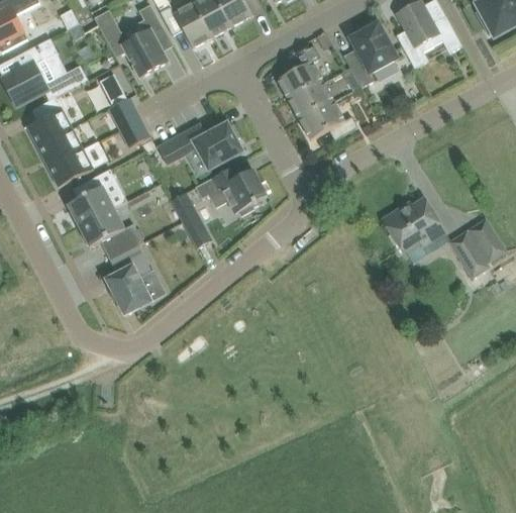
[(0,48),(1,52),(27,37),(15,14),(39,1),(38,0),(0,0),(0,48)]
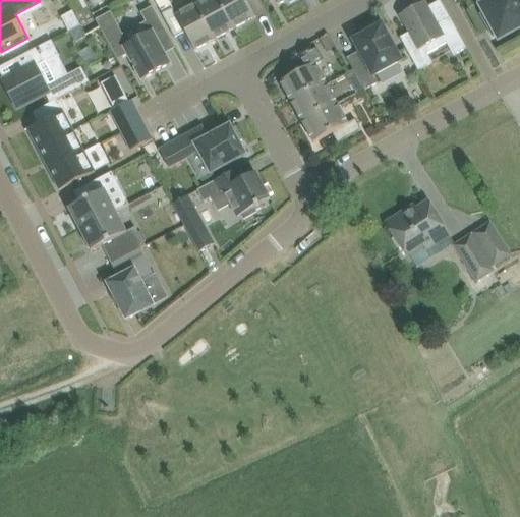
[(193,0),(195,3),(215,37),(234,25),(220,0),(193,0)]
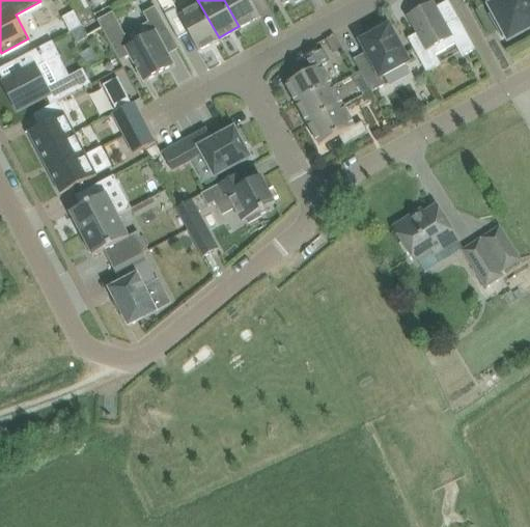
[(224,0),(239,26),(259,15),(251,0),(224,0)]
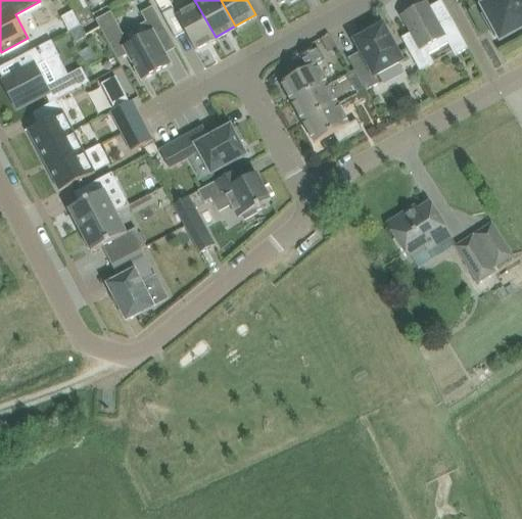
[(424,0),(400,12),(410,30),(400,35),(419,67),(433,60),(425,45),(443,34),(454,53),(467,46),(451,15),(438,21),(427,0),(424,0)]
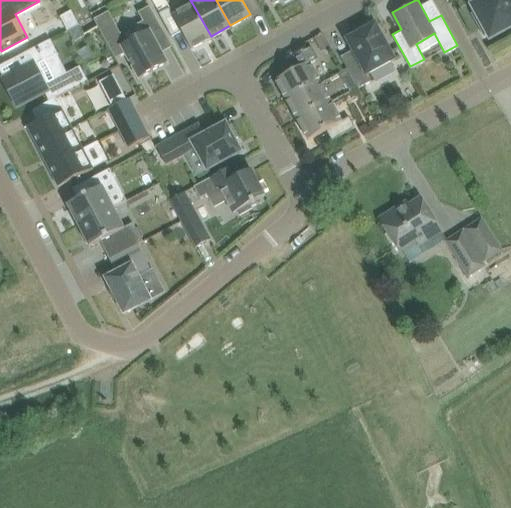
[(476,0),(471,3),(489,37),(510,24),(510,0),(476,0)]
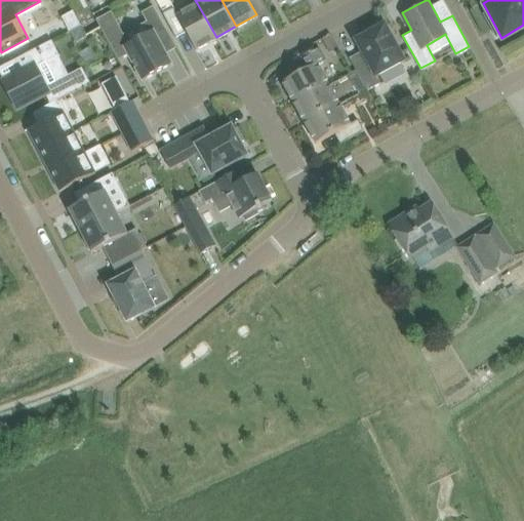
[(165,27),(153,3),(140,9),(152,30),(125,44),(122,40),(126,38),(110,8),(95,16),(117,57),(127,51),(142,77),(170,62),(155,33),(165,27)]
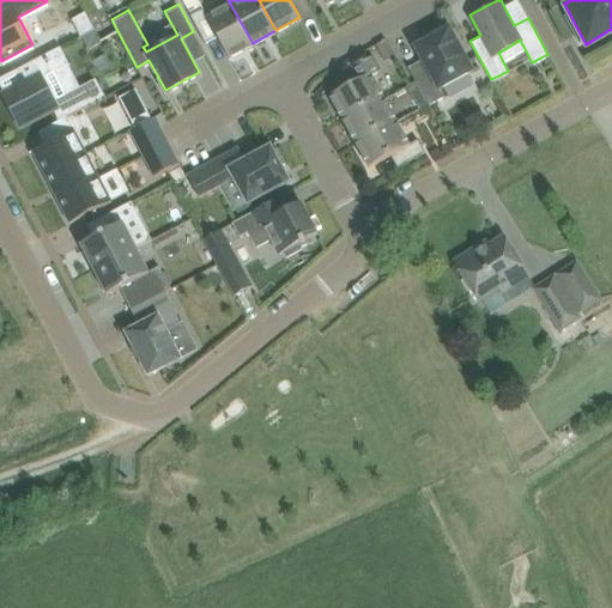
[(253,43),(230,4),(206,17),(200,7),(188,14),(204,42),(216,35),(228,56),(253,43)]
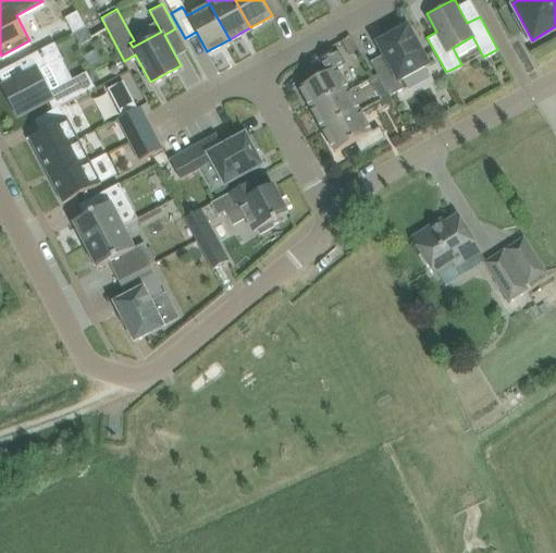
[(77,9),(64,15),(73,31),(84,25),(85,24),(77,9)]
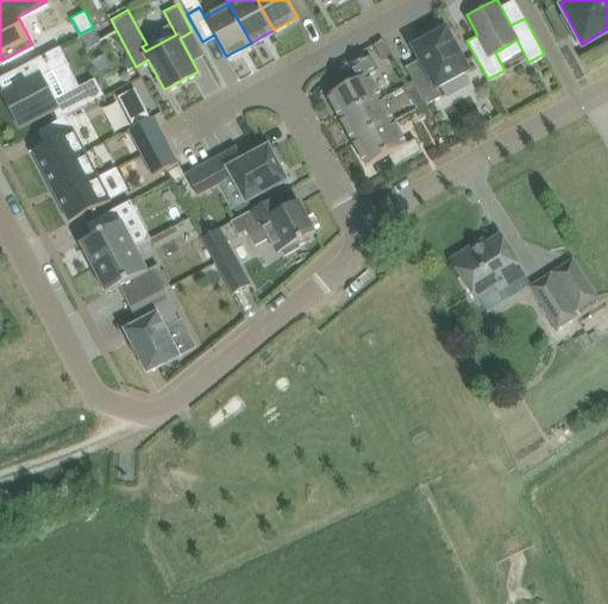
[(419,57),(405,64),(418,88),(425,101),(440,93),(437,85),(469,68),(445,26),(442,29),(439,24),(424,31),(426,36),(412,44),(419,57)]
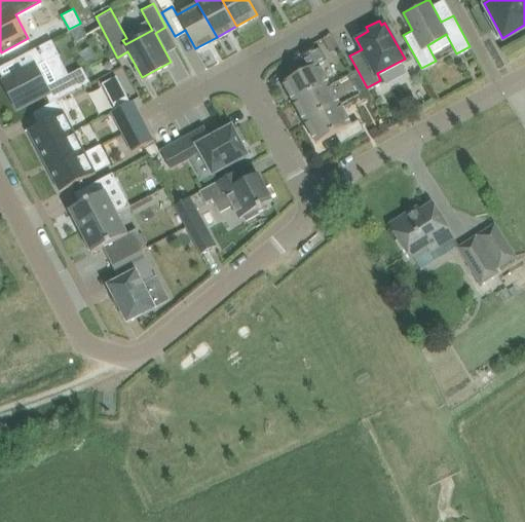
[(69,29),(74,40),(86,34),(80,23),(79,24),(69,29)]
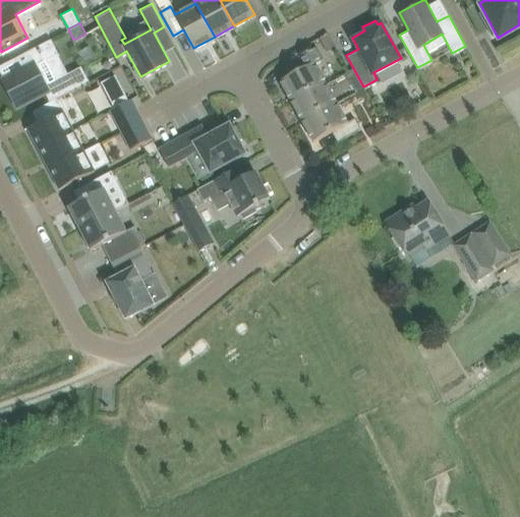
[(20,68),(1,78),(16,106),(45,92),(49,101),(56,97),(89,79),(80,65),(67,72),(57,53),(58,52),(51,38),(14,56),(20,68)]
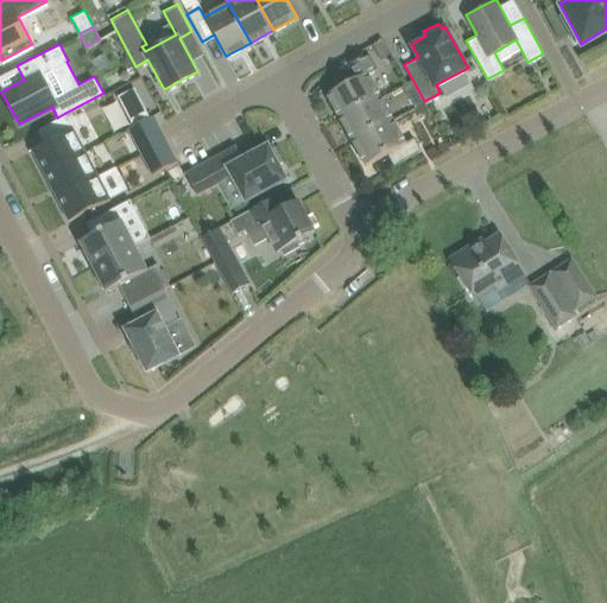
[(327,93),(340,116),(379,95),(367,71),(377,67),(370,54),(341,69),(347,81),(327,93)]
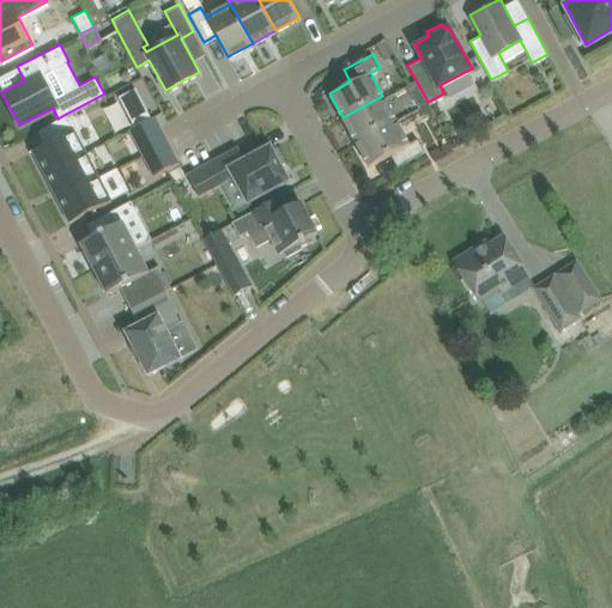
[(138,89),(121,97),(135,123),(151,115),(138,89)]
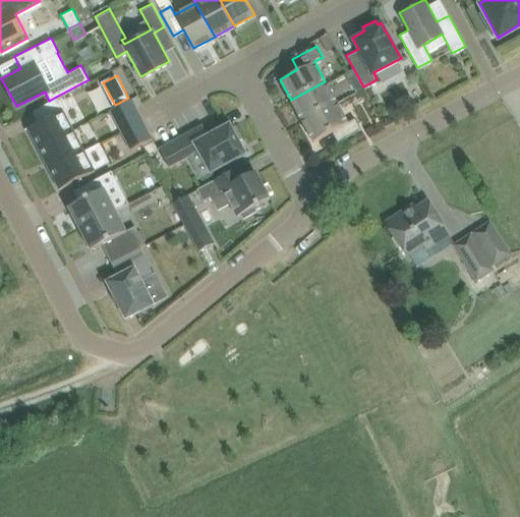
[(357,75),(351,78),(357,90),(363,87),(357,75)]
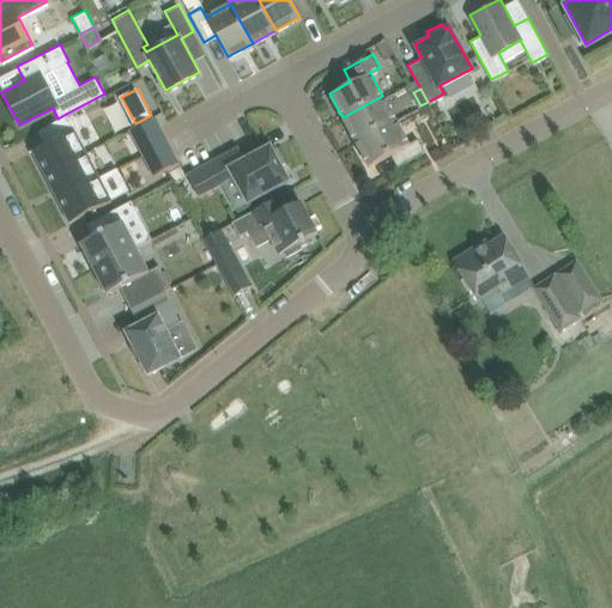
[(382,96),(343,117),(356,140),(395,119),(382,96)]
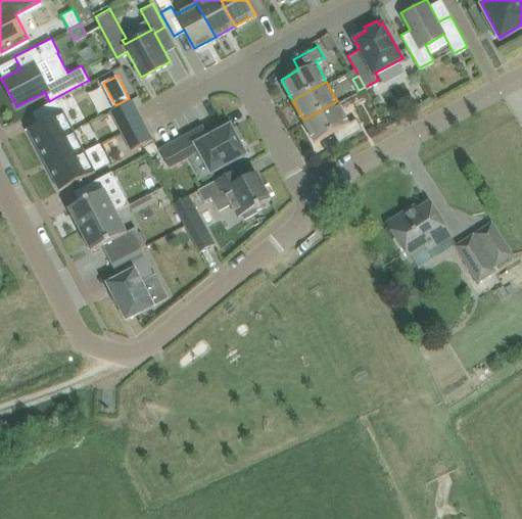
[(38,121),(27,127),(37,146),(73,128),(56,97),(49,101),(32,110),(38,121)]
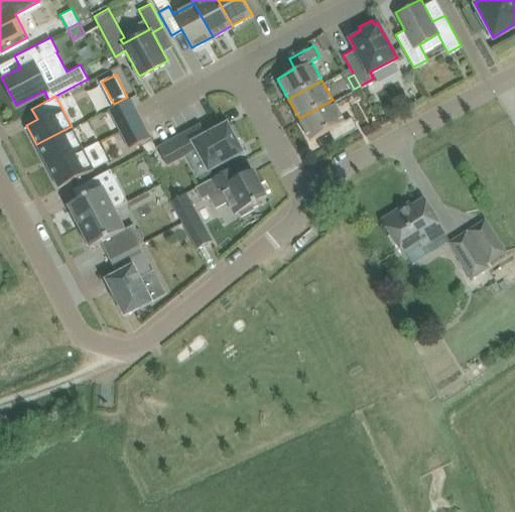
[(114,104),(109,107),(119,124),(121,127),(141,116),(137,110),(134,103),(130,96),(127,97),(114,104)]
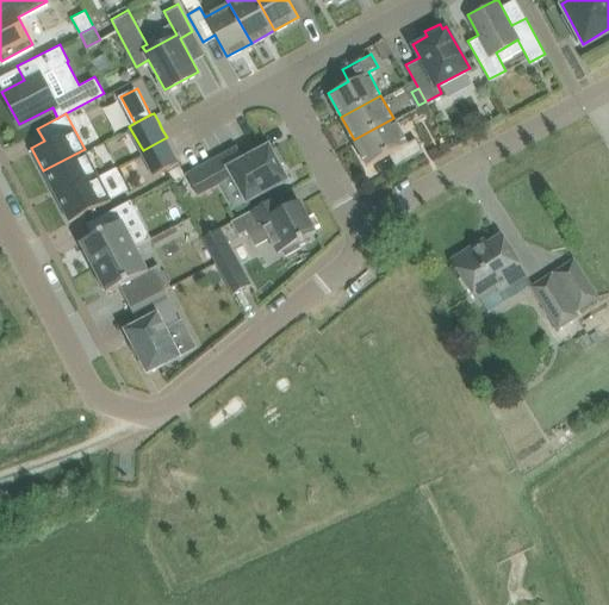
[(393,118),(354,139),(367,163),(389,151),(396,163),(422,149),(416,137),(406,142),(393,118)]
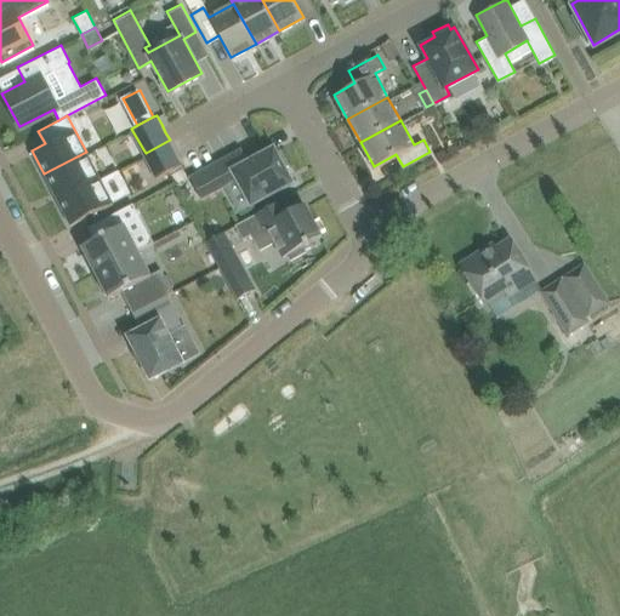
[(182,163),(177,153),(170,140),(146,153),(158,176),(166,171),(182,163)]
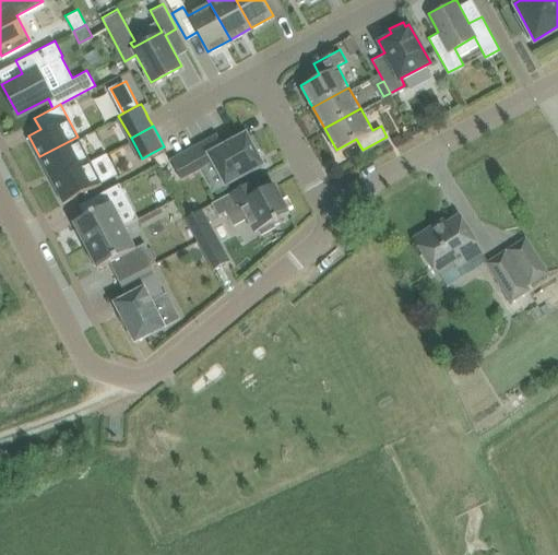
[(179,172),(199,161),(201,165),(212,158),(226,182),(262,163),(254,150),(259,146),(252,133),(248,137),(246,132),(223,144),(216,133),(170,158),(180,176),(181,175),(179,172)]
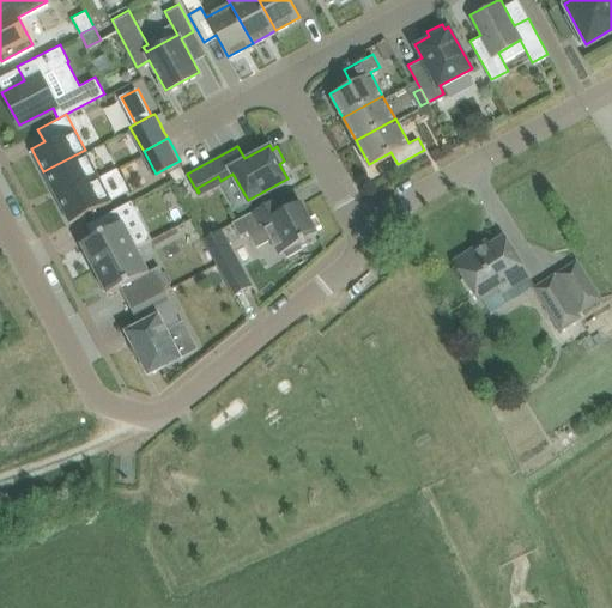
[(56,198),(98,175),(85,150),(43,171),(56,198)]
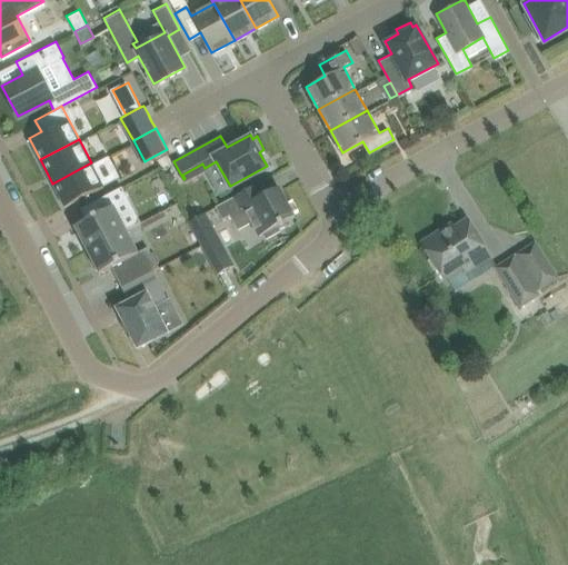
[(65,205),(102,185),(91,162),(52,184),(65,205)]
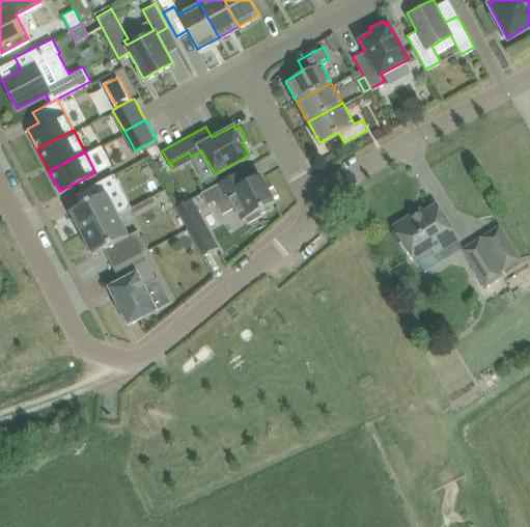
[(241,169),(200,191),(206,203),(215,199),(221,212),(233,204),(242,218),(245,216),(248,220),(260,214),(258,209),(260,209),(260,210),(265,207),(263,206),(274,200),(265,182),(262,183),(259,177),(261,176),(259,173),(247,179),(241,169)]
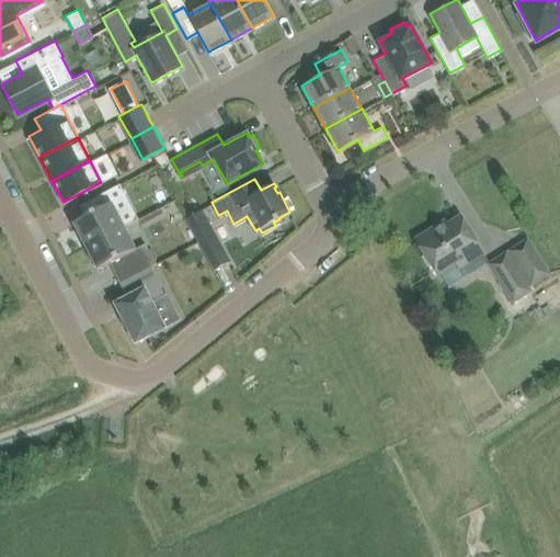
[(123,225),(111,202),(73,222),(86,245),(123,225)]
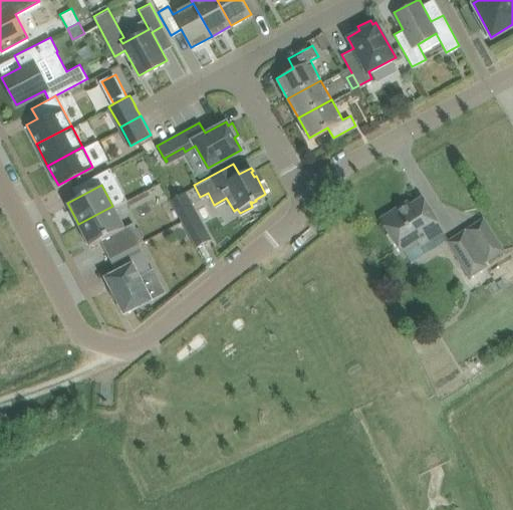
[(210,238),(199,218),(184,191),(170,198),(184,225),(196,246),(210,238)]
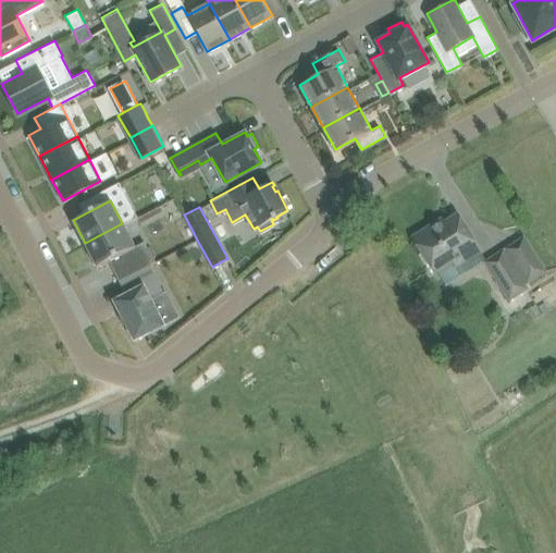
[(412,235),(422,250),(419,253),(424,262),(428,260),(434,271),(452,260),(454,263),(480,248),(457,213),(444,221),(442,217),(412,235)]
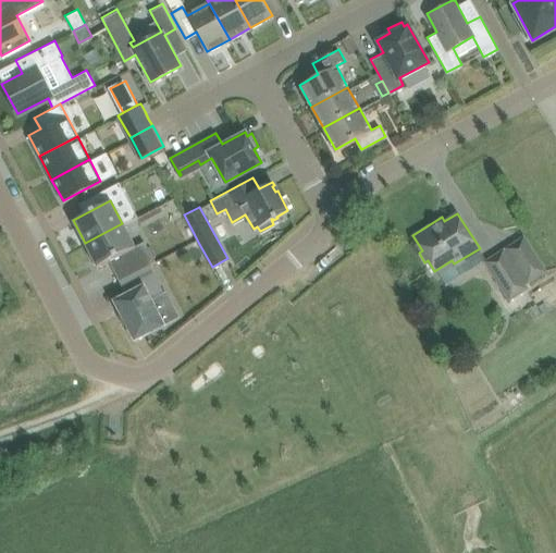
[(108,259),(135,246),(122,223),(85,243),(97,266),(108,259)]
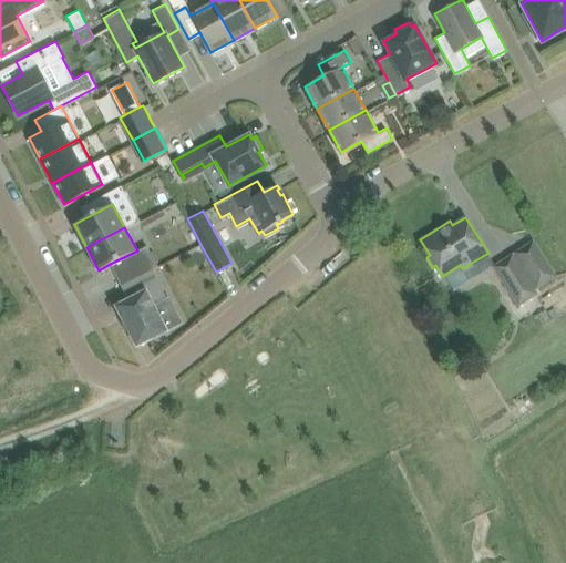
[(533,241),(494,265),(518,303),(535,292),(533,287),(554,274),(533,241)]
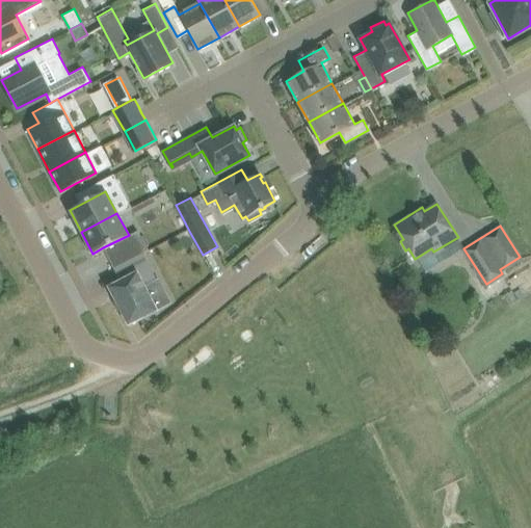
[(137,230),(129,235),(103,247),(113,266),(142,251),(148,248),(137,230)]
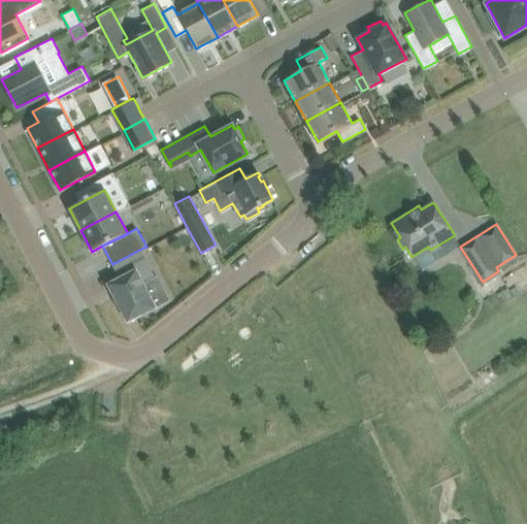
[(141,249),(112,264),(120,279),(108,284),(128,321),(155,306),(142,283),(155,275),(141,249)]
